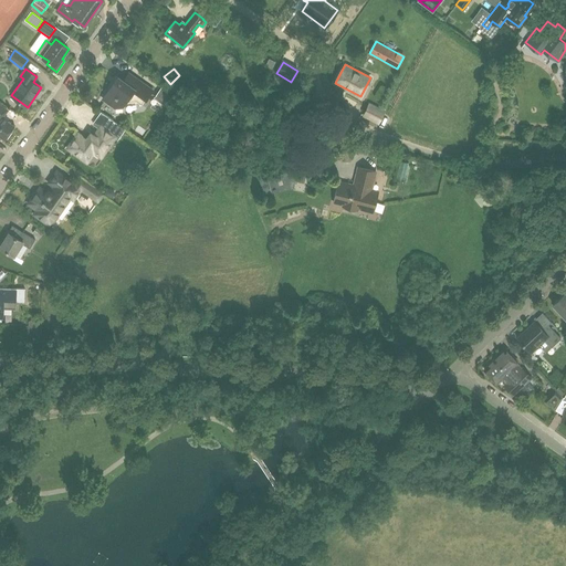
[(142,105),(153,90),(139,80),(134,88),(118,77),(103,98),(109,102),(109,104),(115,107),(122,106),(124,103),(137,101),(142,105)]
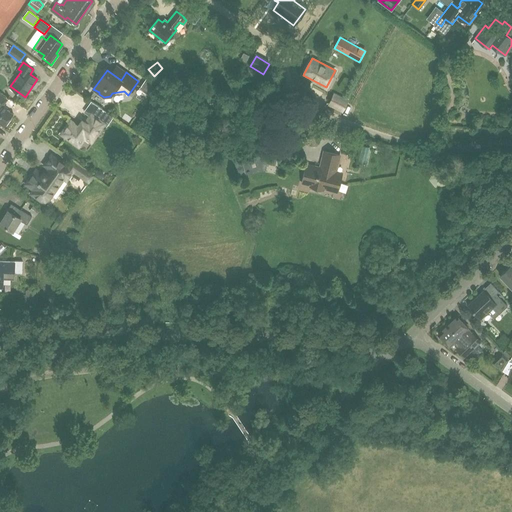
[(146,79),(139,88),(150,95),(156,86),(146,79)]
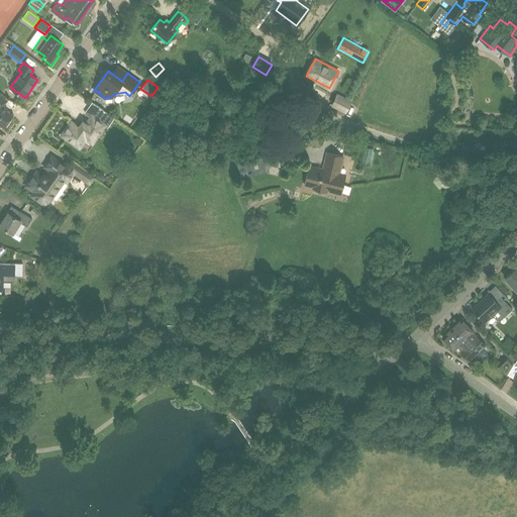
[(345,112),(351,101),(337,94),(332,105),(345,112)]
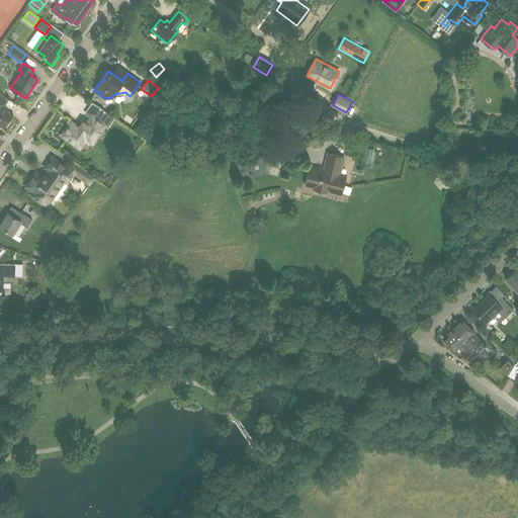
[(0,123),(4,126),(12,115),(2,107),(7,100),(0,95),(0,123)]
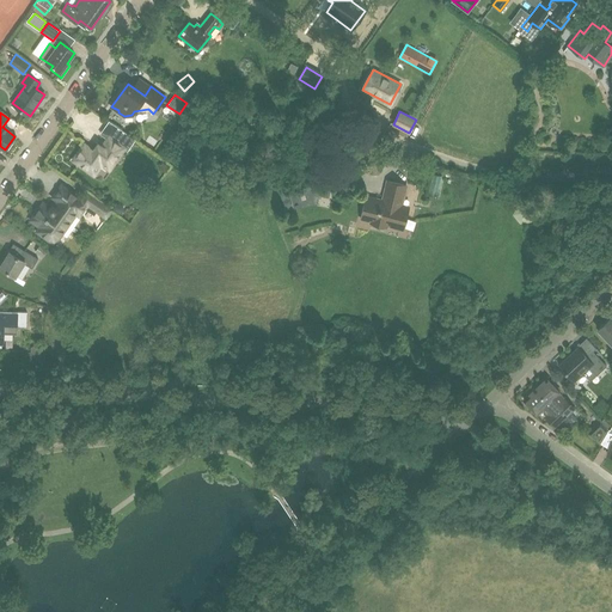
[(93,175),(102,164),(109,169),(124,147),(109,136),(102,146),(98,144),(93,151),(85,144),(73,159),(93,175)]
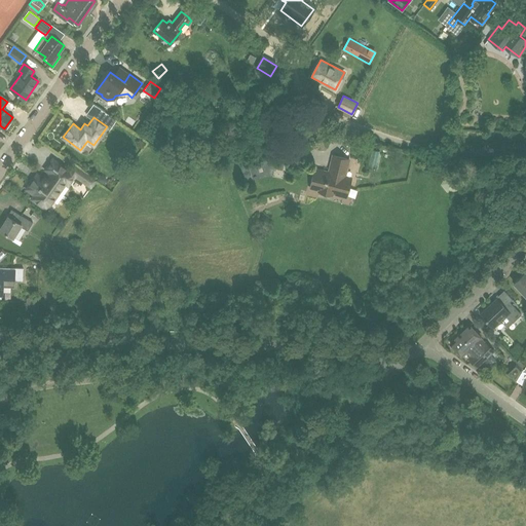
[(380,171),(384,155),(380,153),(375,168),(380,171)]
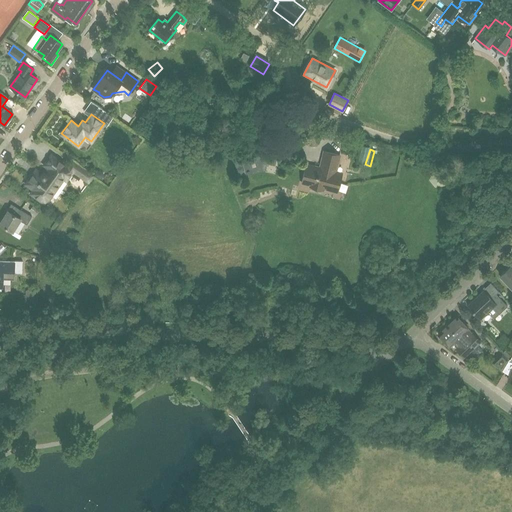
[(340,154),(325,151),(321,168),(306,164),(301,184),(337,193),(342,173),(335,172),(340,154)]
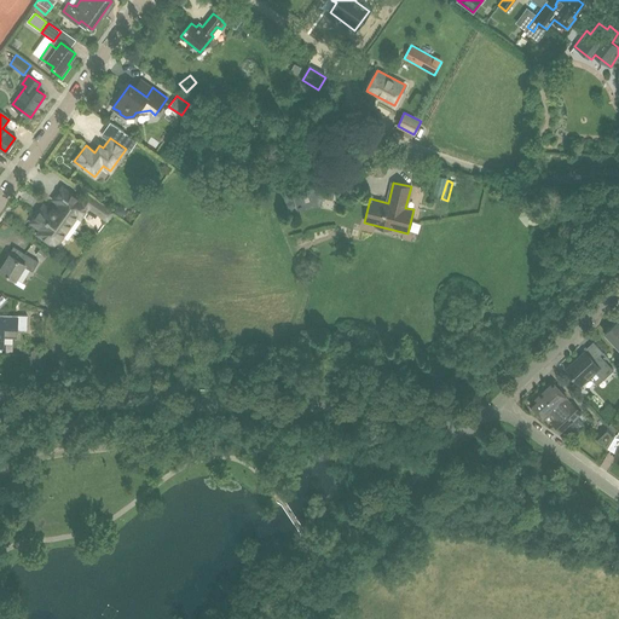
[(53,209),(51,210),(44,206),(32,223),(41,230),(38,235),(55,247),(76,217),(80,218),(88,207),(108,220),(113,213),(87,195),(82,202),(62,187),(53,200),(59,203),(56,209),(53,209)]
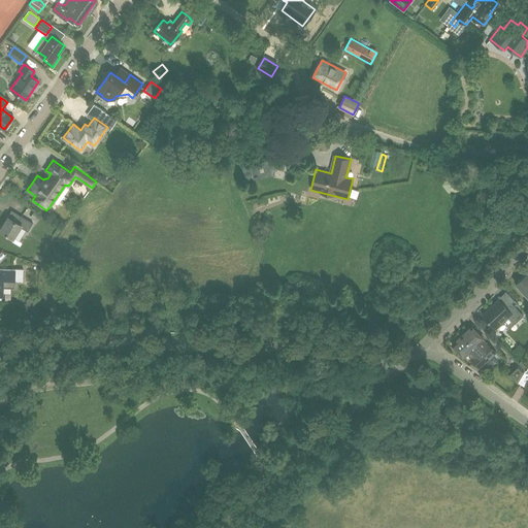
[(34,211),(31,217),(37,222),(41,217),(34,211)]
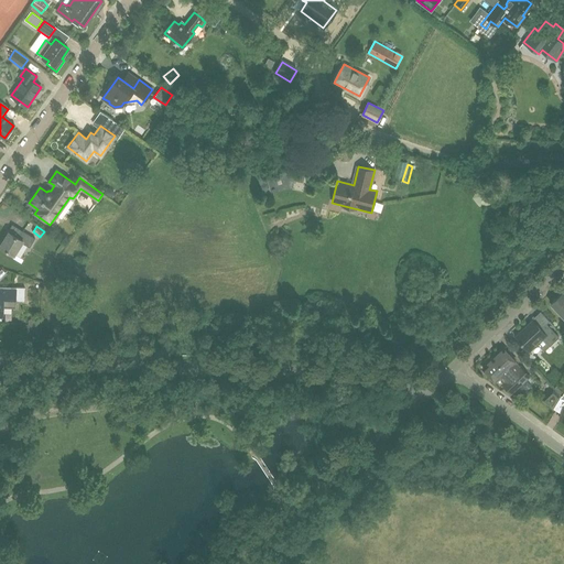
[(30,247),(35,238),(23,230),(19,238),(9,231),(0,246),(14,255),(22,242),(30,247)]
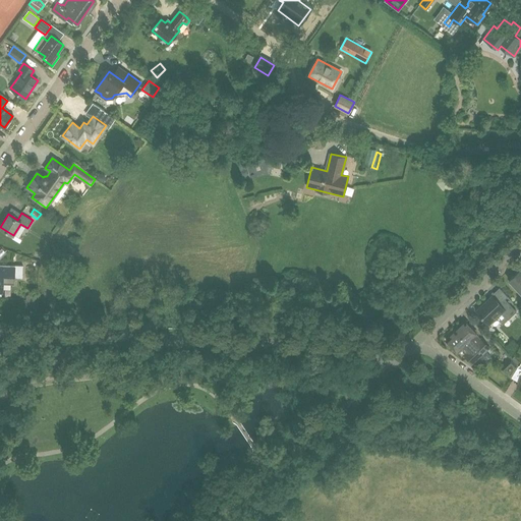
[(0,291),(3,292),(3,284),(14,284),(14,278),(22,278),(22,266),(0,265),(0,291)]
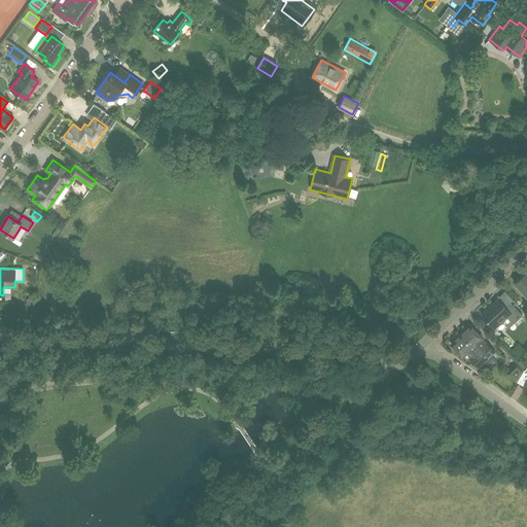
[(526,274),(526,273),(515,283),(526,295),(526,274)]
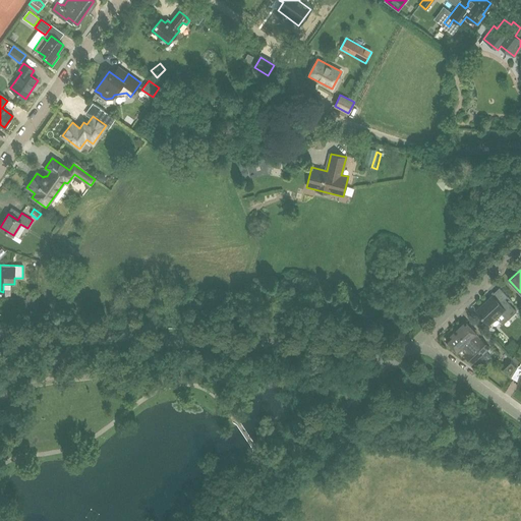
[(508,319),(516,311),(505,299),(500,303),(491,296),(486,301),(487,301),(483,304),(475,311),(488,325),(502,312),(508,319)]
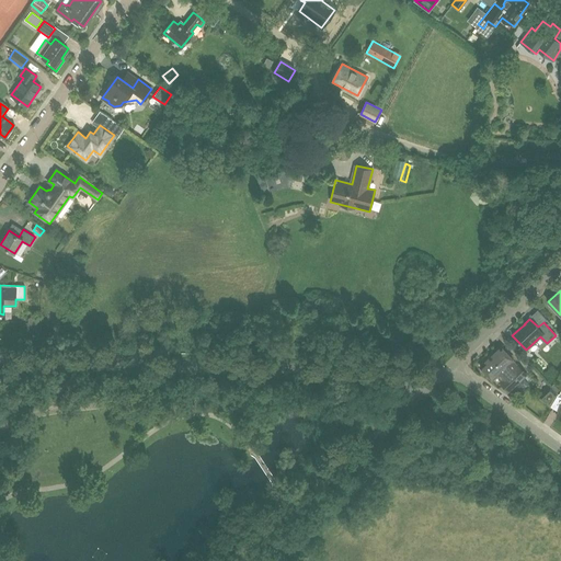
[(550,350),(557,357),(560,354),(560,344),(559,342),(550,350)]
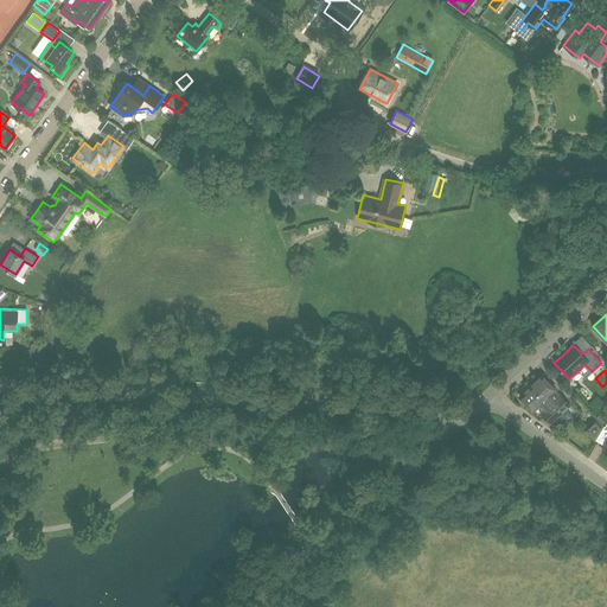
[(551,421),(558,414),(566,407),(558,398),(561,397),(554,390),(556,389),(542,375),(519,395),(534,410),(540,404),(545,410),(543,413),(551,421)]
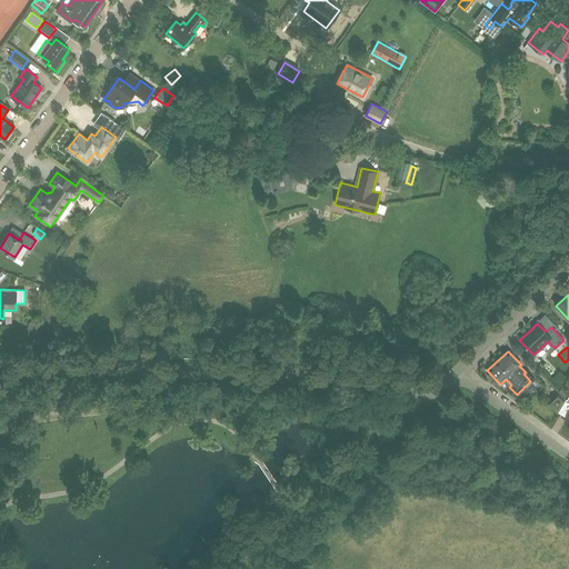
[(558,411),(566,399),(558,390),(546,402),(558,411)]
